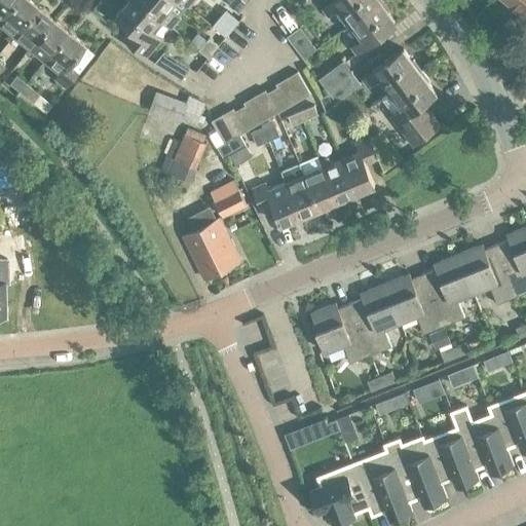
[(0,0),(0,20),(15,0),(0,0)]
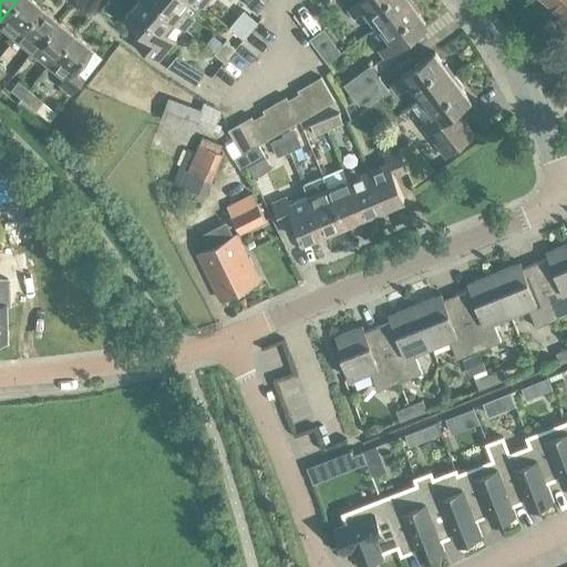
[(0,27),(13,39),(40,7),(31,0),(17,0),(0,21),(0,27)]
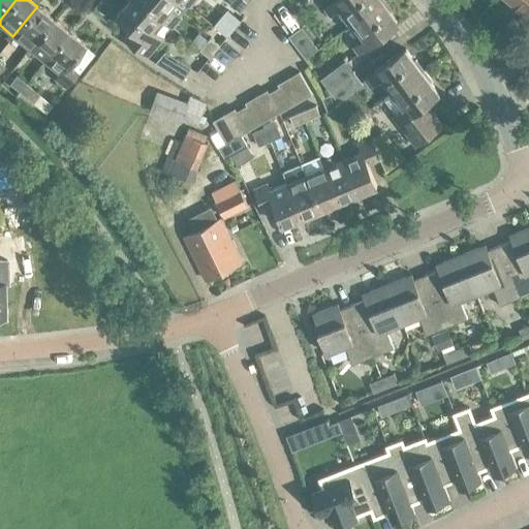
[(173,27),(174,27),(142,0),(129,0),(117,16),(132,29),(125,38),(148,57),(164,38),(154,29),(163,19),(173,27)]
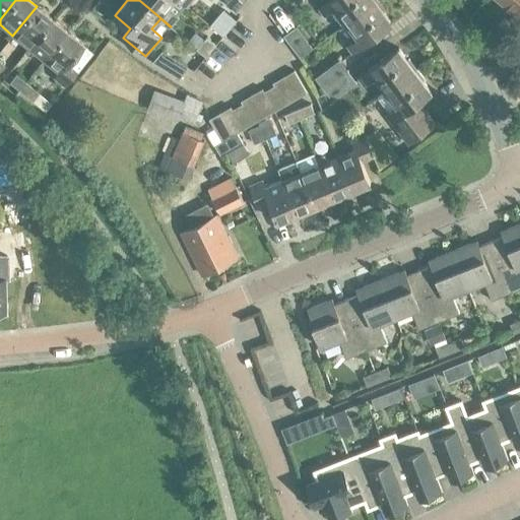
[(180,0),(188,6),(181,0),(139,0),(171,26),(179,17),(169,8),(175,0),(180,0)]
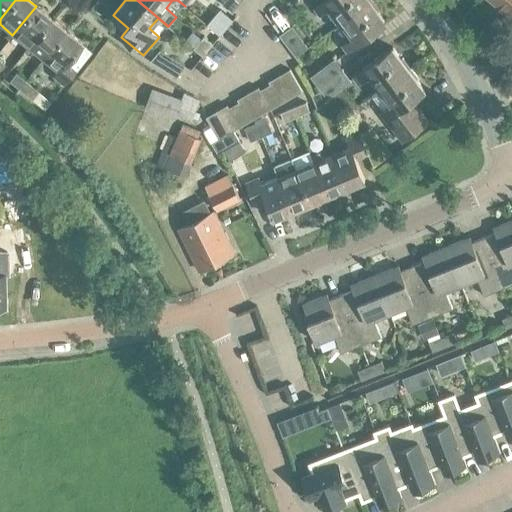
[(216,0),(232,13),(241,2),(238,0),(216,0)]
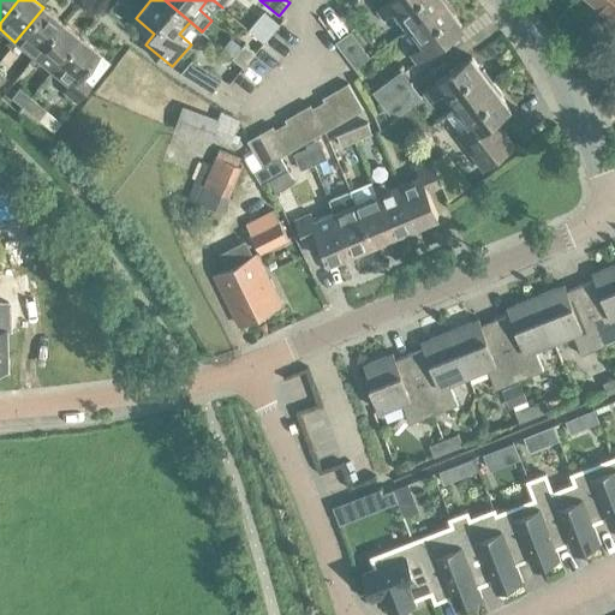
[(410,28),(446,0),(392,0),(378,11),(383,18),(396,9),(410,28)]
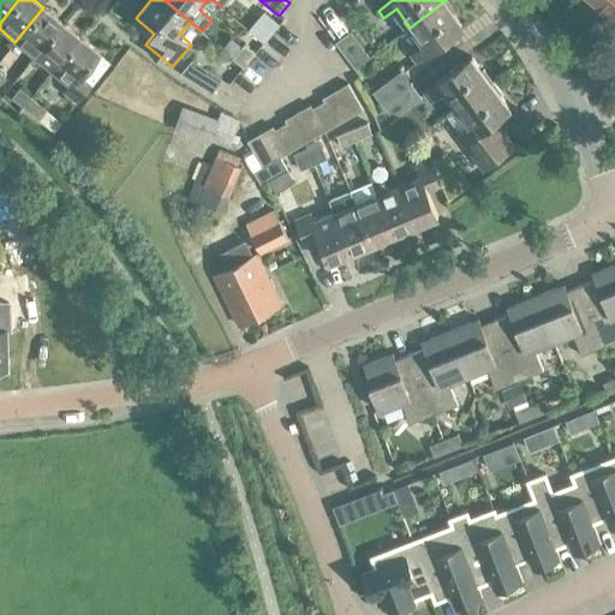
[(446,0),(410,28),(424,46),(411,55),(417,63),(465,27),(464,27),(454,13),(455,12),(446,0)]
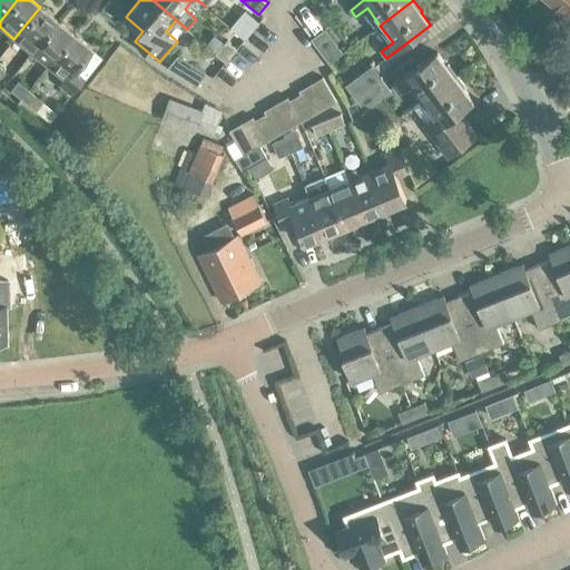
[(569,0),(547,0),(566,15),(560,21),(569,29),(569,0)]
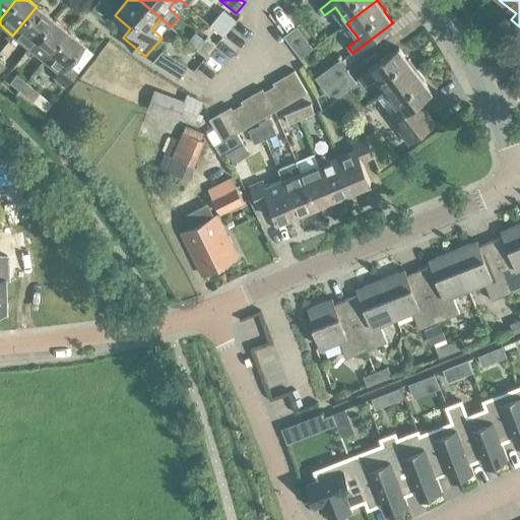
[(27,48),(52,18),(37,6),(12,36),(27,48)]
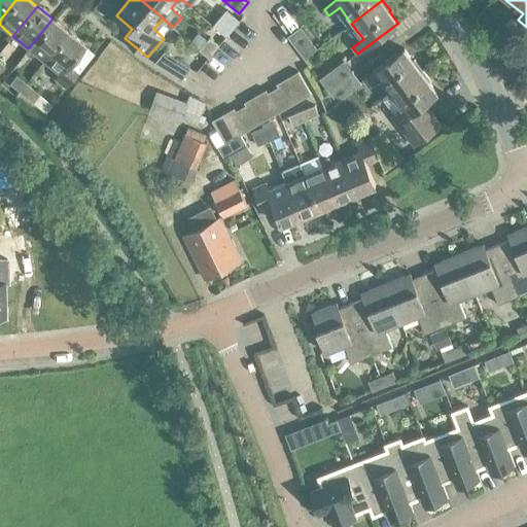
[(229,11),(215,26),(226,35),(239,21),(229,11)]
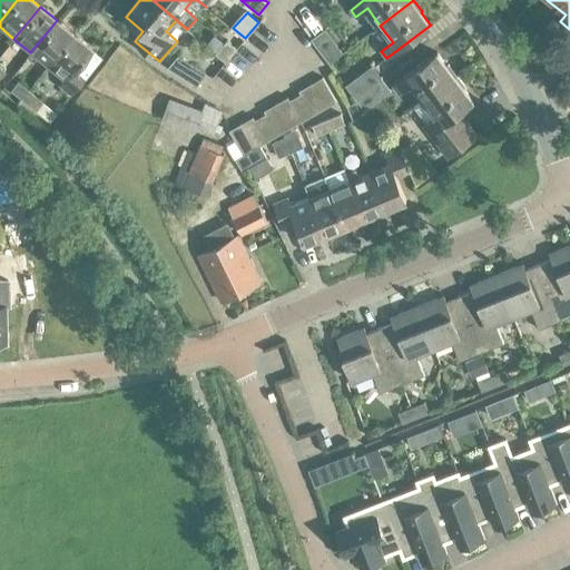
[(48,66),(74,33),(57,20),(30,52),(48,66)]
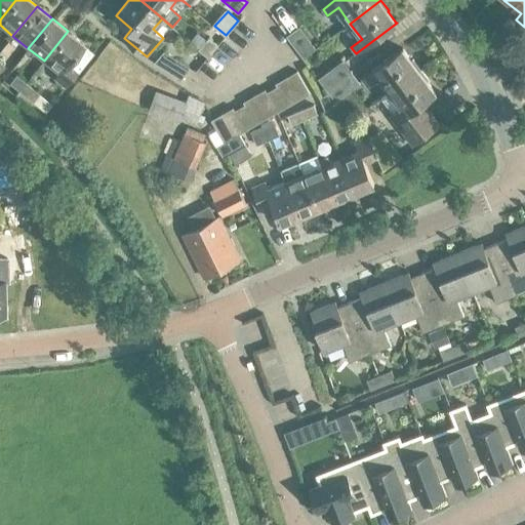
[(433,21),(404,24),(407,49),(436,46),(433,21)]
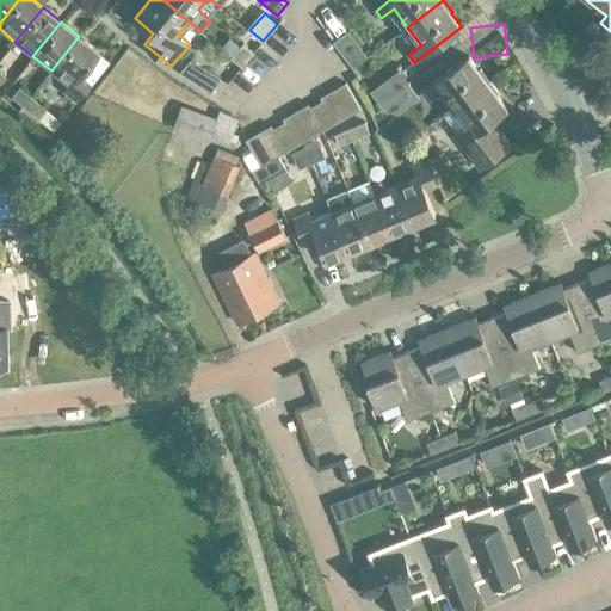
[(352,68),(366,57),(349,32),(334,43),(352,68)]
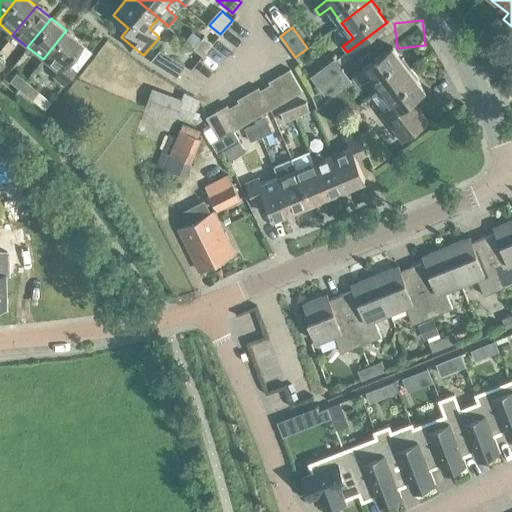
[(66,30),(43,59),(57,71),(53,77),(63,85),(75,69),(66,62),(81,43),(66,30)]
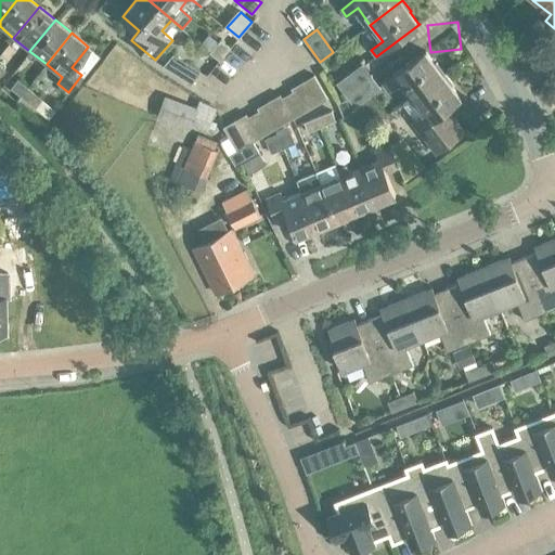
[(221,40),(210,52),(220,61),(231,49),(221,40)]
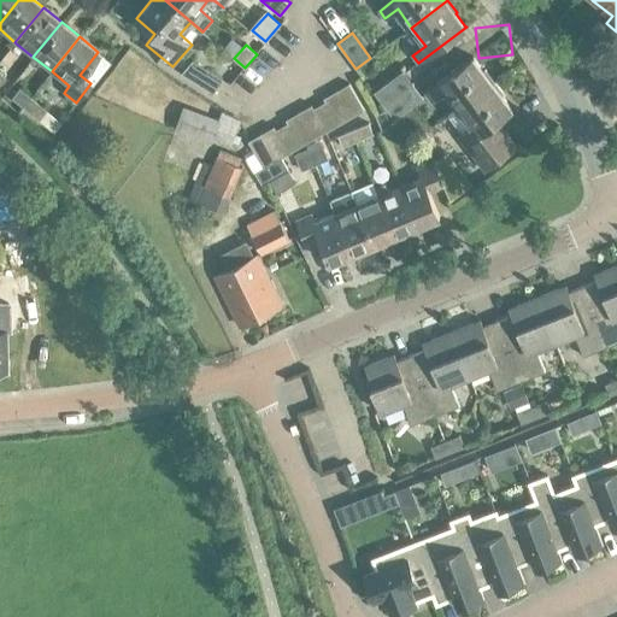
[(459,110),(495,82),(486,70),(483,71),(474,59),(475,58),(474,58),(425,94),(433,104),(446,93),(459,110)]
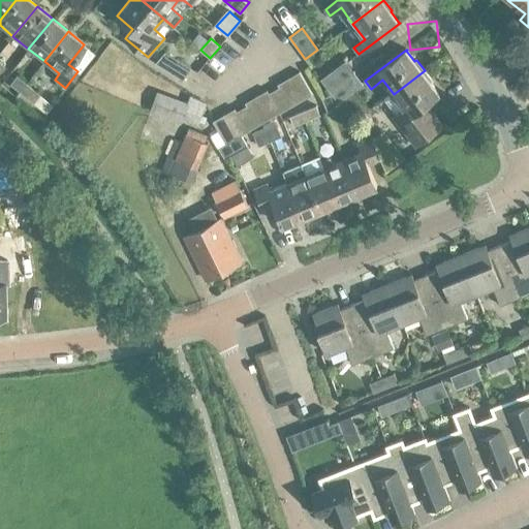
[(183,80),(190,68),(164,52),(157,63),(183,80)]
